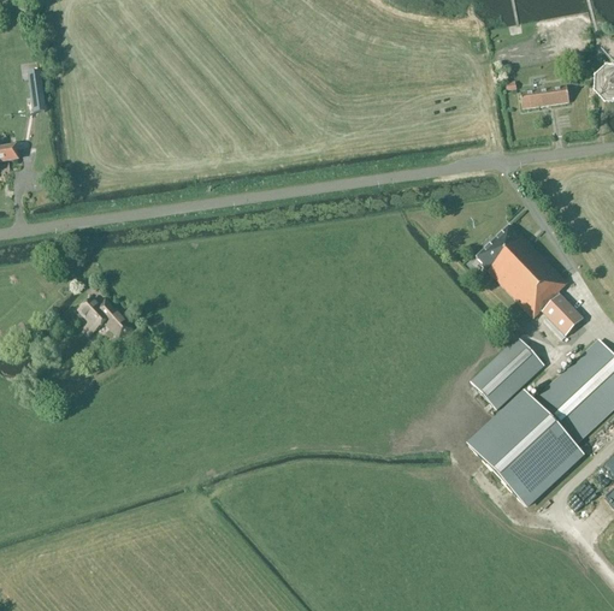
[(34,110),(46,108),(41,67),(29,70),(34,110)]
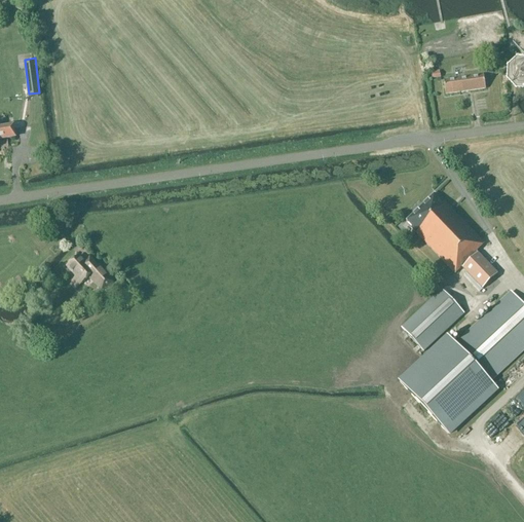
[(448,91),(488,86),(486,72),(446,77),(448,91)]
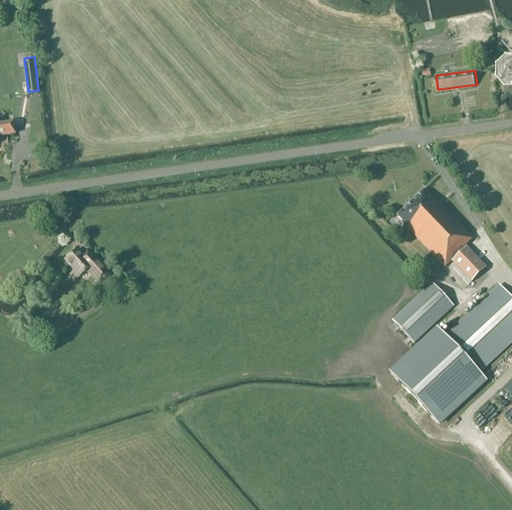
[(0,133),(16,132),(14,119),(0,121),(0,133)]
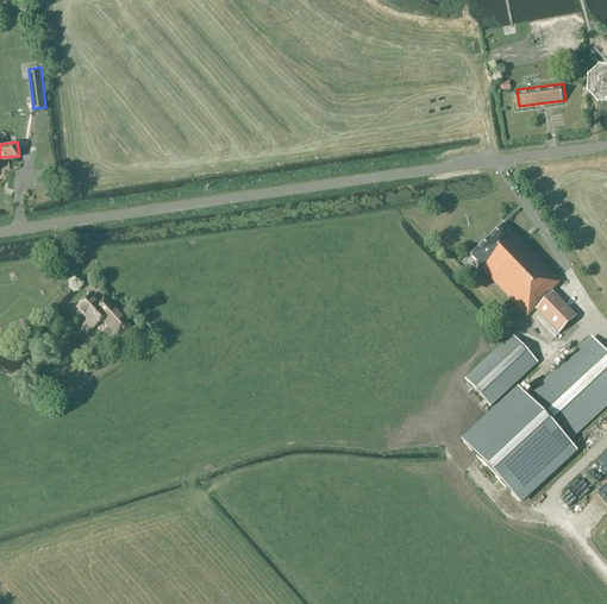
[(506,221),(474,253),(482,262),(481,263),(529,312),(537,304),(562,331),(579,314),(555,289),(556,289),(555,287),(563,278),(517,231),(517,230),(515,231),(506,221)]
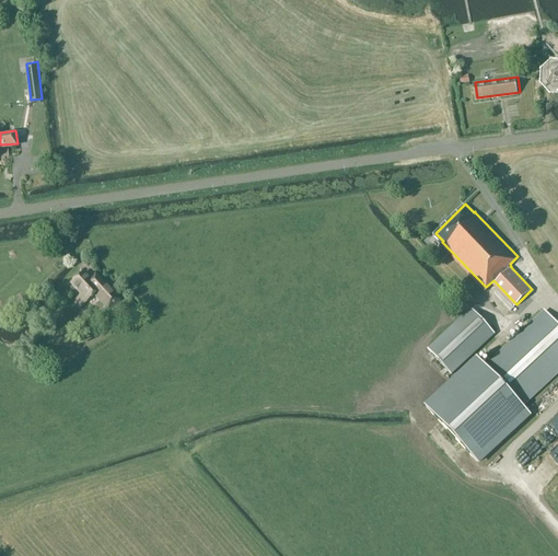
[(85,269),(72,281),(82,292),(79,297),(84,302),(96,291),(109,307),(120,296),(106,281),(101,287),(85,269)]
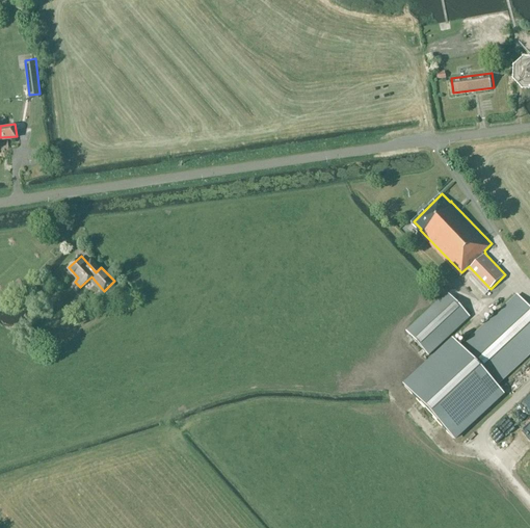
[(429,352),(436,346),(471,315),(449,291),(407,328),(429,352)]
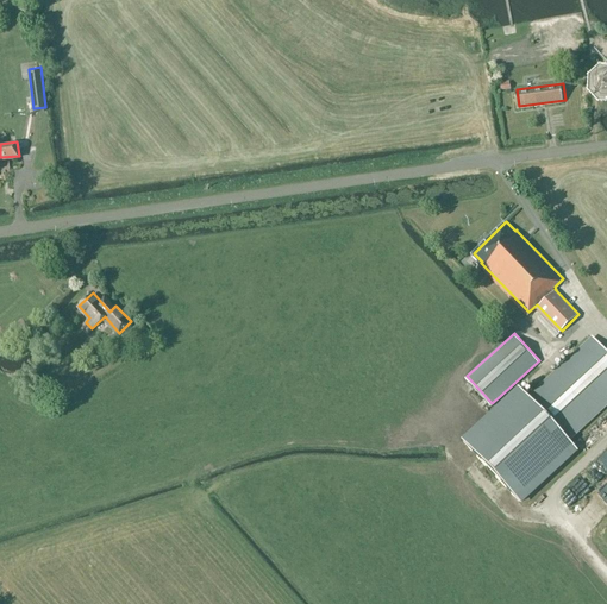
[(521,387),(465,439),(521,499),(577,447),(569,439),(606,403),(606,348),(594,334),(530,395),(521,387)]
